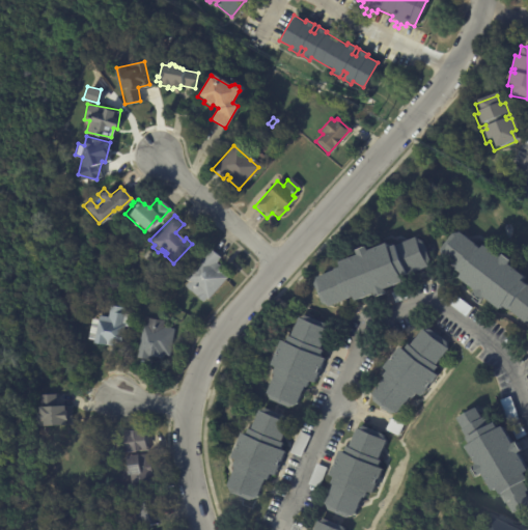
[(465,236),(478,247),(481,244),(498,256),(500,253),(508,259),(506,263),(522,276),(520,279),(527,285),(527,322),(524,323),(500,305),(497,309),(480,296),(477,300),(470,294),(473,290),(455,276),(459,272),(438,256),(439,249),(451,232),(457,231),(465,236)]
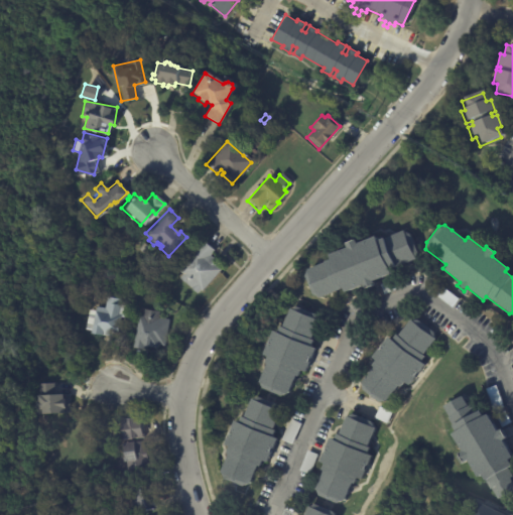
[(407,261),(396,266),(395,265),(388,268),(390,272),(372,279),(374,284),(364,289),(362,283),(344,291),(342,286),(337,288),(338,289),(318,297),(312,294),(304,275),(305,269),(324,261),(323,260),(330,258),(328,254),(346,246),(345,242),(354,238),(356,242),(374,235),(376,240),(383,237),(383,238),(403,230),(409,234),(416,251),(415,258),(407,261)]
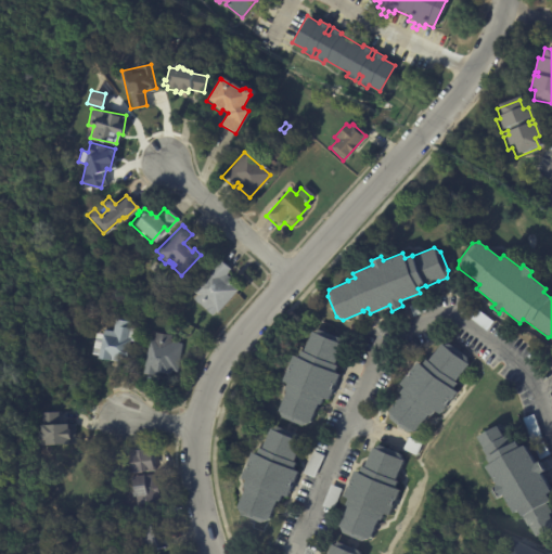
[(219,260),(228,268),(223,273),(232,282),(230,285),(235,291),(216,312),(214,310),(209,316),(191,298),(195,295),(189,290),(217,258),(219,260)]
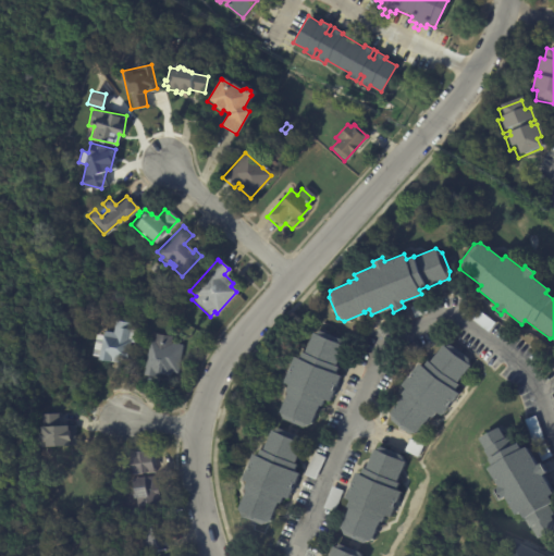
[(146,267),(151,261),(157,266),(151,272),(146,267)]
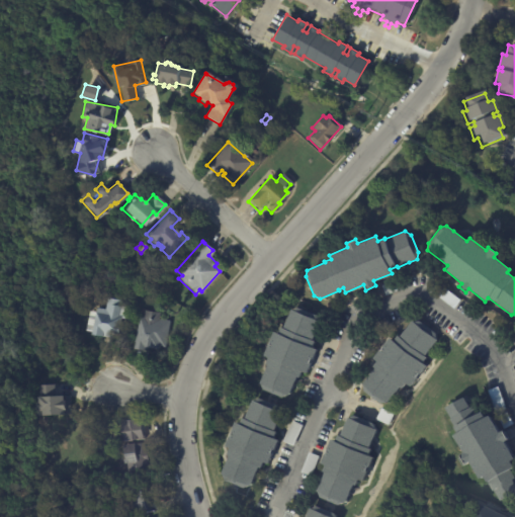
[(116,338),(88,334),(92,311),(93,312),(94,308),(101,309),(103,297),(118,299),(115,315),(119,316),(116,338)]
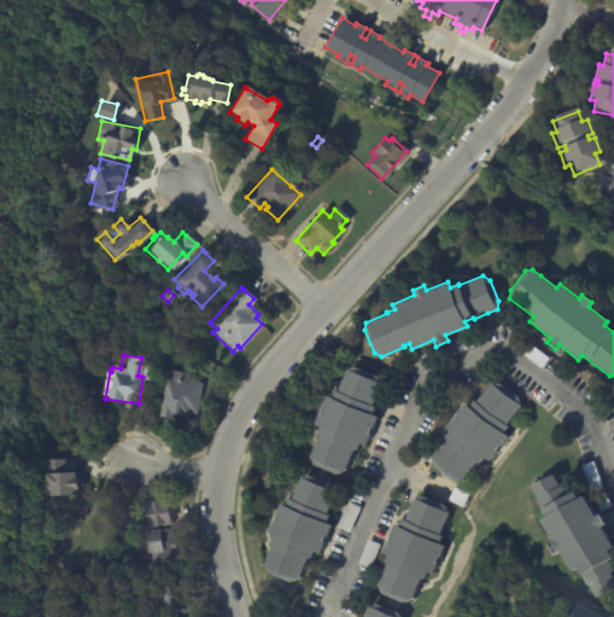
[(374,399),(370,406),(374,407),(370,414),(375,417),(363,446),(358,443),(355,450),(352,449),(343,472),(335,475),(313,465),(311,459),(309,458),(319,436),(316,435),(317,431),(315,425),(313,424),(326,396),(331,397),(334,390),(337,391),(346,370),(355,367),(376,377),(380,384),(374,399)]
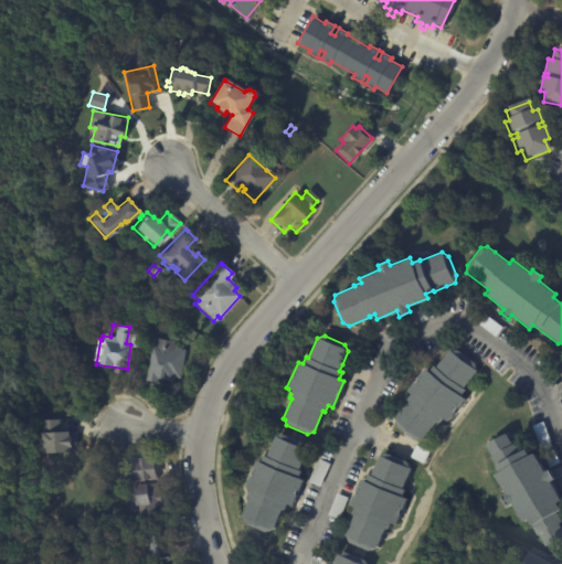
[(167,340),(172,341),(171,347),(175,347),(175,348),(183,349),(179,379),(171,378),(171,381),(156,379),(156,382),(144,381),(146,365),(139,364),(140,349),(148,350),(149,344),(155,344),(155,339),(167,340)]
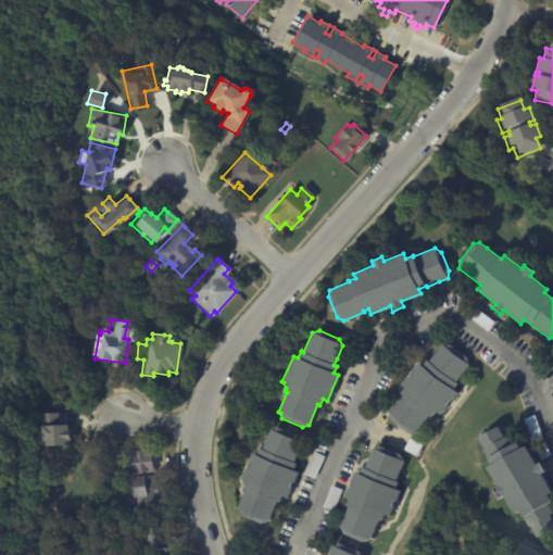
[(463,371),(455,381),(457,383),(453,389),(457,392),(440,414),(436,411),(431,416),(429,415),(415,432),(406,431),(390,418),(390,413),(389,412),(402,395),(400,393),(404,387),(401,383),(418,363),(422,365),(426,360),(428,361),(442,344),(450,344),(467,357),(467,363),(469,364),(463,371)]
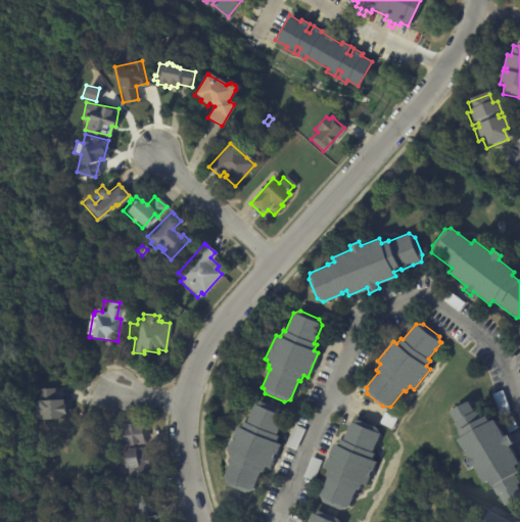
[(52,387),(35,387),(36,408),(30,408),(31,419),(68,418),(68,398),(52,398),(52,387)]
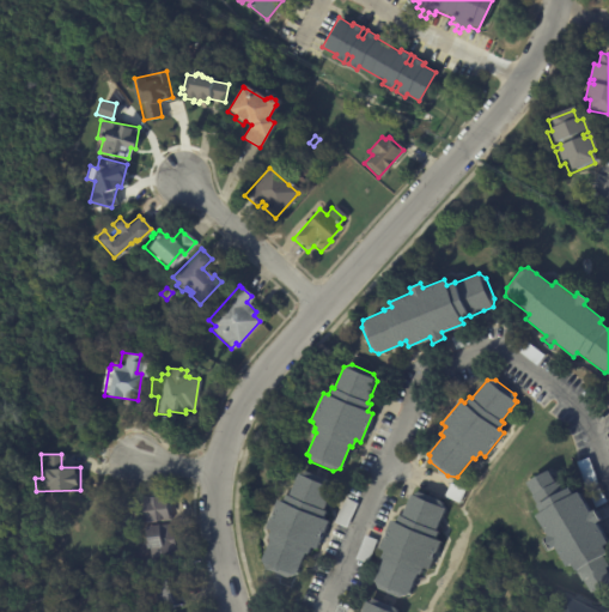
[(577,490),(590,510),(594,508),(600,519),(596,521),(607,541),(602,544),(606,551),(603,553),(608,564),(604,567),(608,574),(608,580),(590,591),(583,577),(582,577),(577,568),(574,569),(571,562),(566,564),(554,544),(548,547),(542,537),(547,534),(535,514),(541,510),(536,504),(539,503),(531,492),(533,491),(527,480),(548,468),(555,480),(559,478),(565,488),(568,485),(572,492),(577,490)]
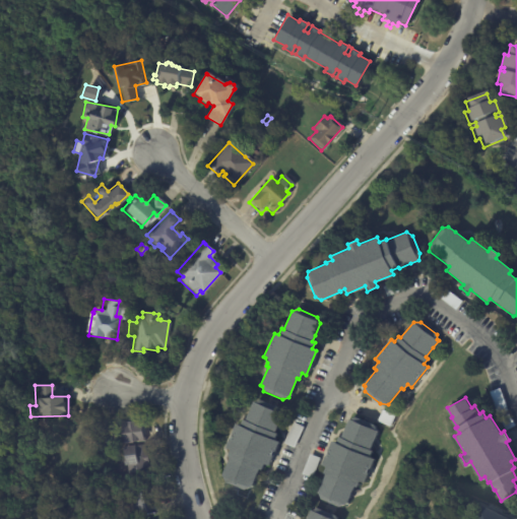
[(278,422),(273,433),(276,434),(273,440),(277,442),(267,466),(263,464),(260,470),(258,469),(250,488),(244,491),(224,482),(223,477),(221,476),(230,457),(228,456),(230,454),(228,448),(225,448),(236,424),(240,426),(243,419),(245,420),(253,402),(260,399),(278,407),(281,413),(278,422)]
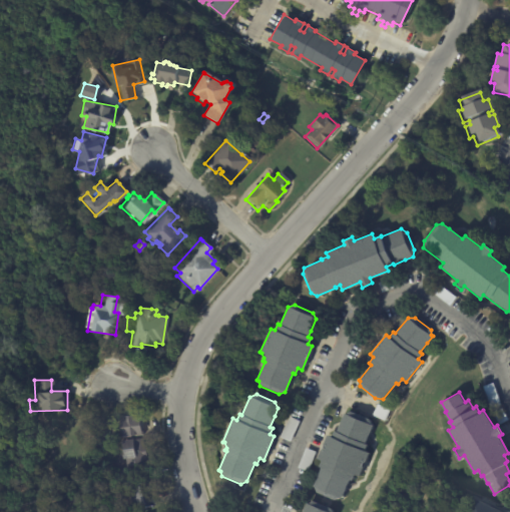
[(369,433),(364,444),(367,445),(364,451),(368,453),(358,477),(354,475),(351,481),(349,480),(341,498),(334,500),(316,492),(315,488),(313,487),(321,468),(319,467),(320,465),(318,459),(316,458),(326,435),(331,437),(334,431),(336,432),(344,414),(351,411),(369,419),(372,425),(369,433)]
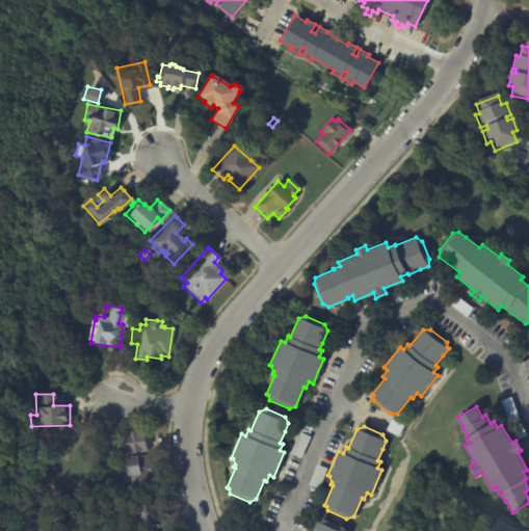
[(144,432),(146,444),(147,444),(147,450),(146,450),(138,451),(138,450),(132,451),(132,452),(123,453),(122,436),(124,436),(123,431),(134,430),(135,432),(144,432)]
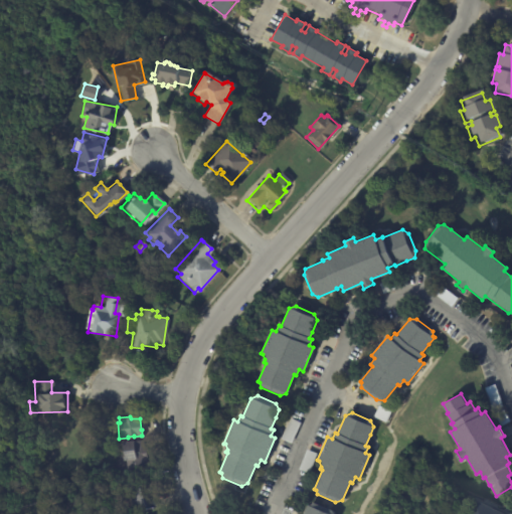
[(144,452),(144,457),(143,457),(143,466),(121,468),(119,442),(141,440),(142,448),(143,448),(144,452)]
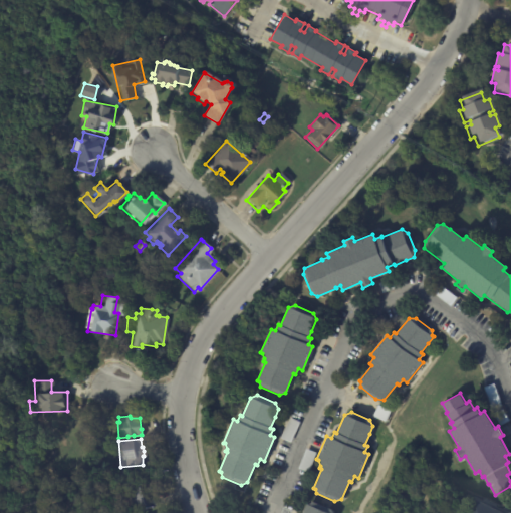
[(152,495),(156,505),(153,506),(153,505),(130,512),(121,489),(143,482),(143,483),(148,481),(151,489),(149,490),(151,495),(152,495)]
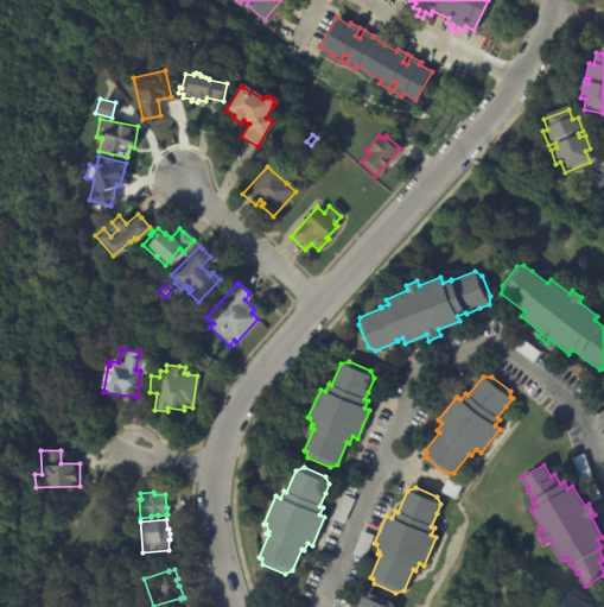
[(592,606),(551,606),(559,590),(592,606)]
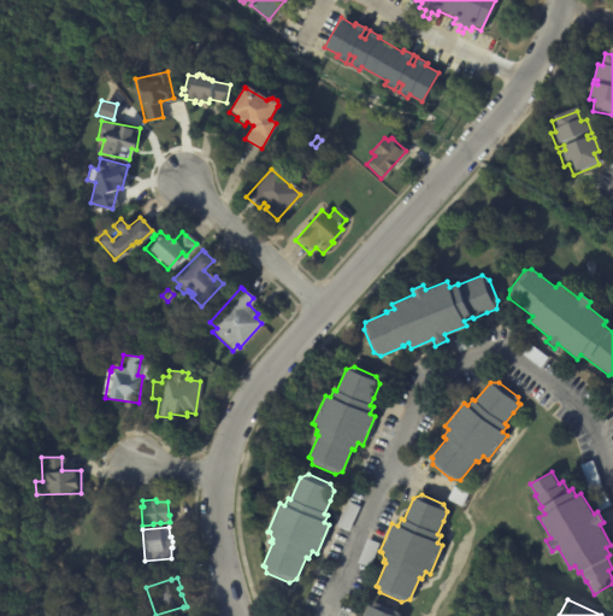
[(361,615),(366,605),(375,602),(398,611),(400,615),(361,615)]
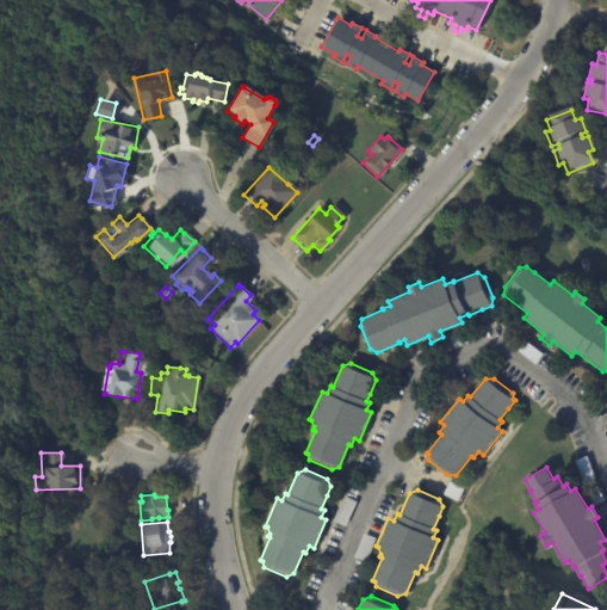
All buildings are outlined.
